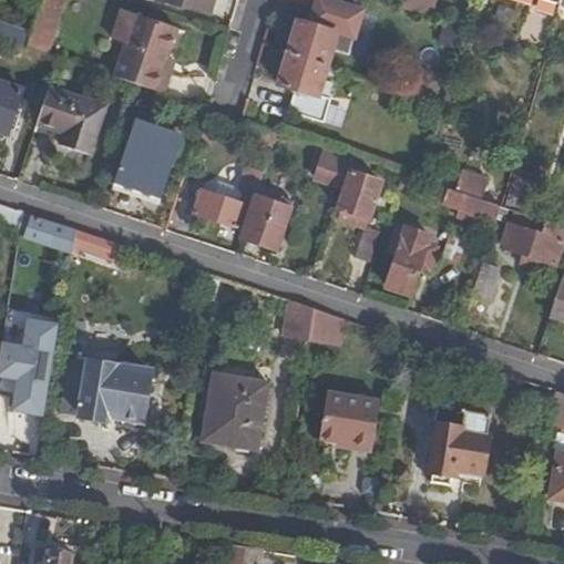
[(39,0),(26,48),(45,54),(60,0),(39,0)]
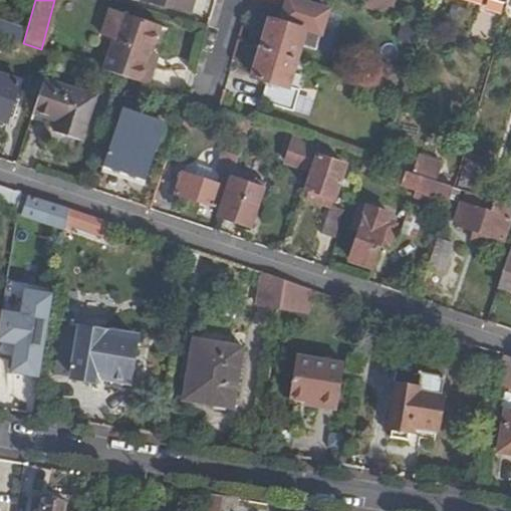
[(190,14),(193,0),(142,0),(190,14)]
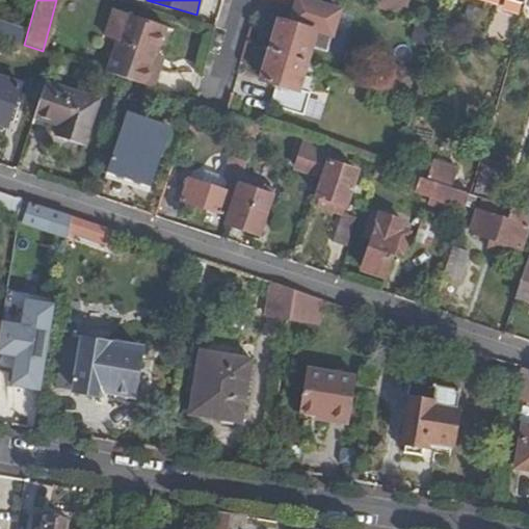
[(376,0),(374,7),(400,15),(404,0),(376,0)]
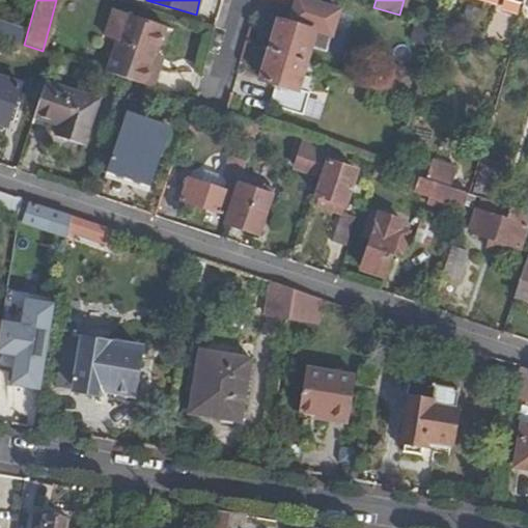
[(501,0),(501,1),(522,8),(523,0),(501,0)]
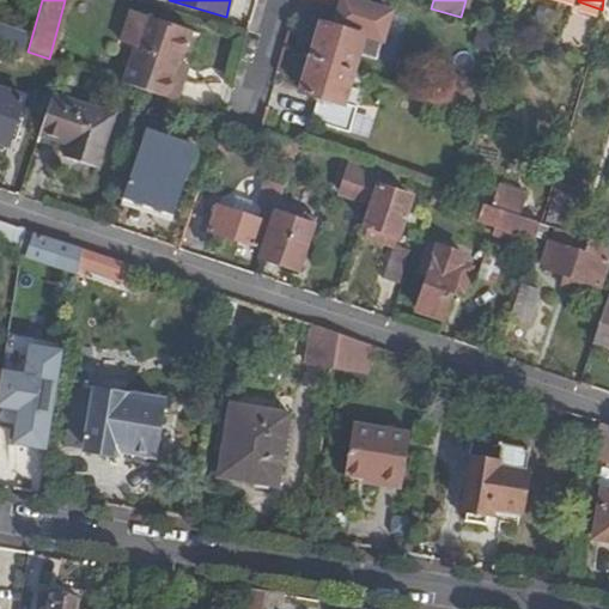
[(123,42),(138,47),(148,14),(135,10),(123,42)]
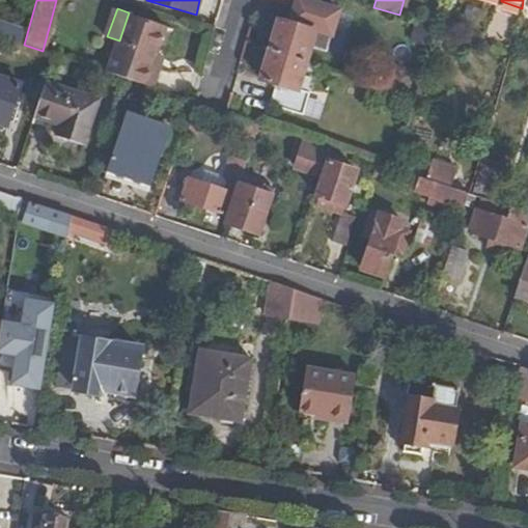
[(123,78),(155,89),(162,70),(155,66),(159,54),(168,26),(129,12),(119,40),(108,73),(123,78)]
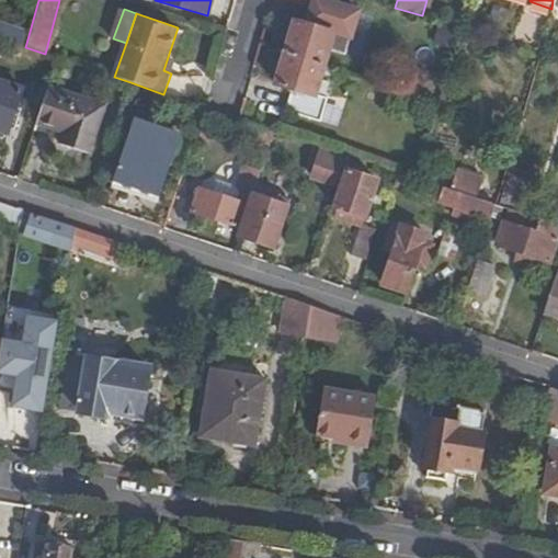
[(0,36),(14,41),(20,24),(0,18),(0,36)]
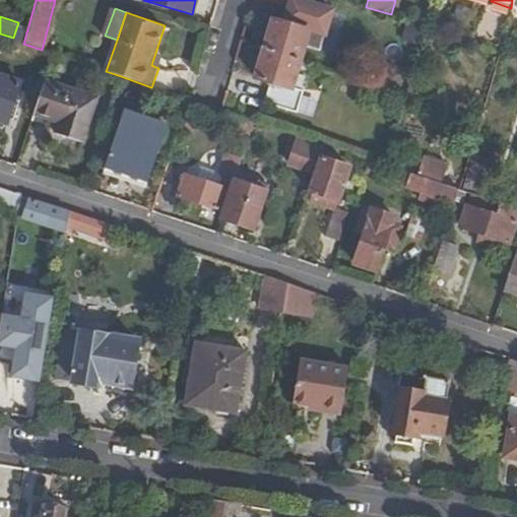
[(272,20),(263,49),(297,61),(307,33),(272,20)]
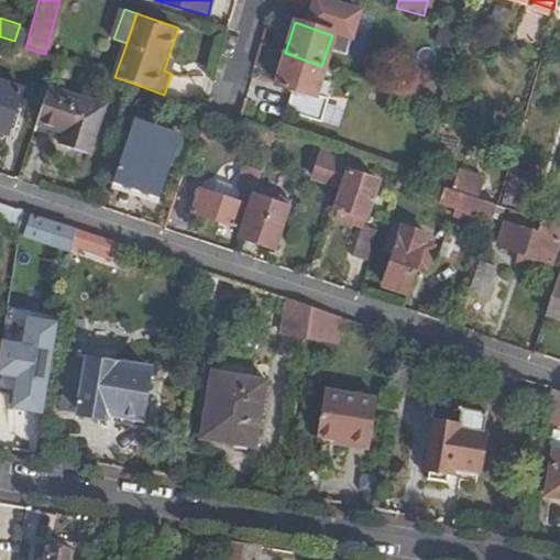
[(321,66),(285,53),(274,84),(311,96),(321,66)]
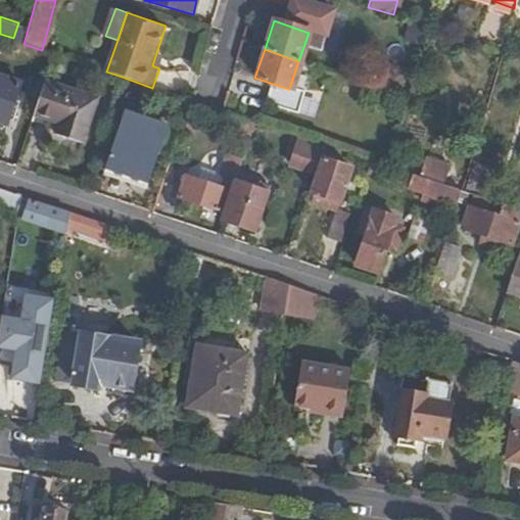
[(152,65),(159,68),(163,56),(156,53),(152,65)]
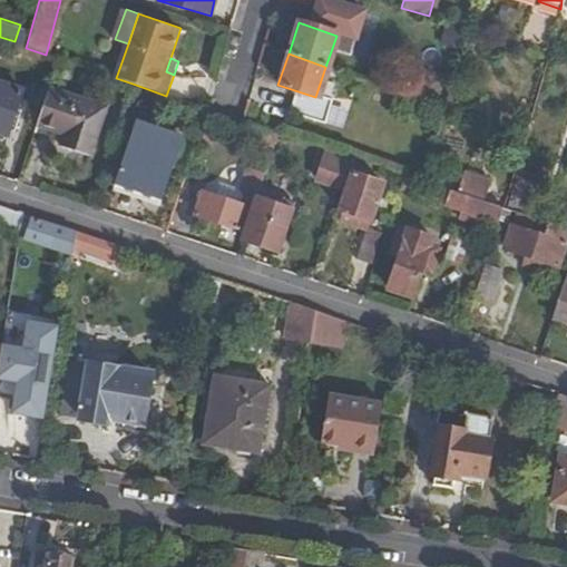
[(20,89),(0,81),(0,132),(6,134),(20,89)]
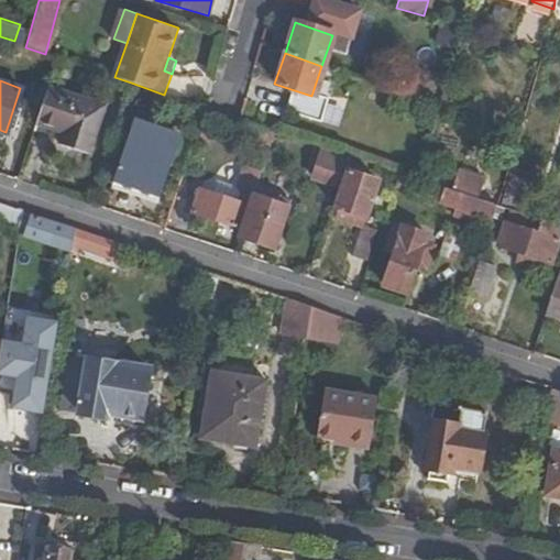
[(47,87),(36,123),(63,132),(58,145),(88,155),(103,107),(47,87)]
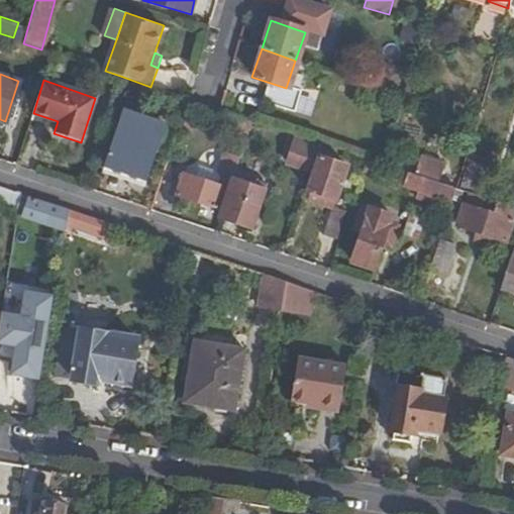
[(165,127),(122,113),(105,164),(146,180),(165,127)]
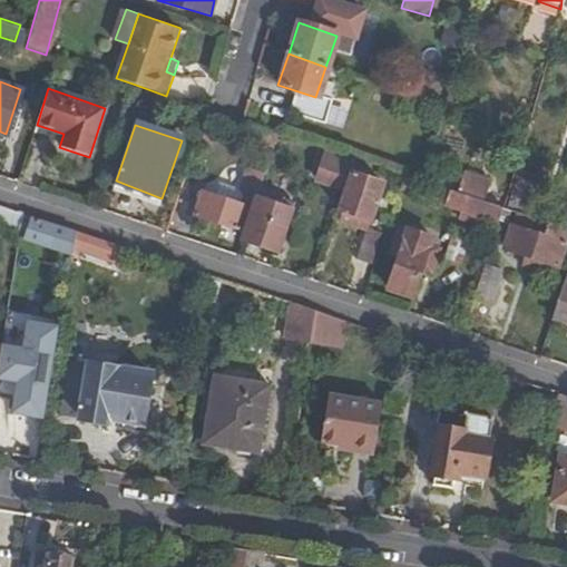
[(324,158),(320,170),(318,178),(339,187),(345,166),(324,158)]
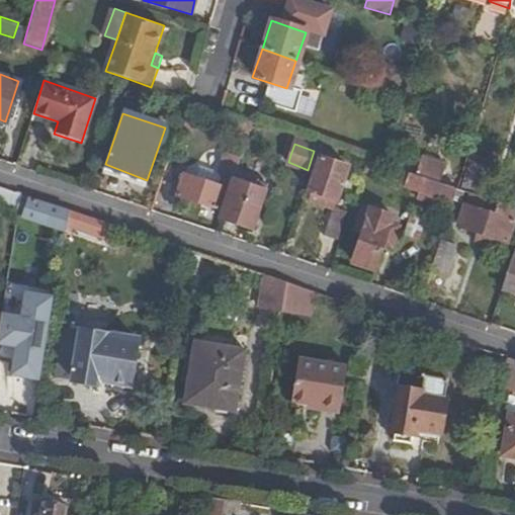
[(366,158),(358,155),(354,167),(362,170),(366,158)]
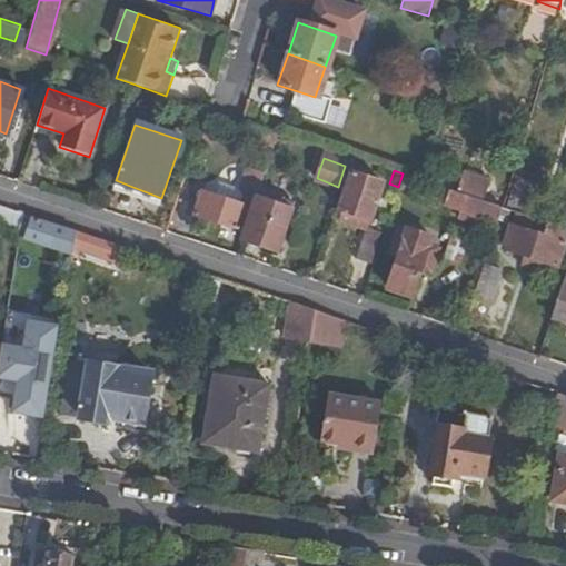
[(403,174),(398,187),(408,190),(411,177),(403,174)]
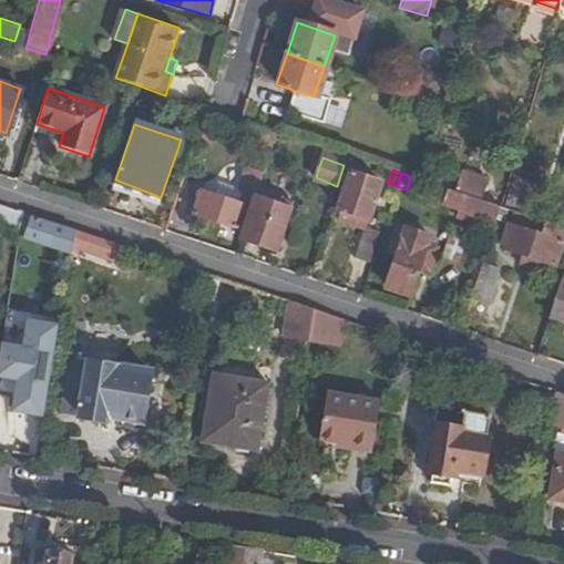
[(380,185),(349,175),(338,209),(368,219),(380,185)]
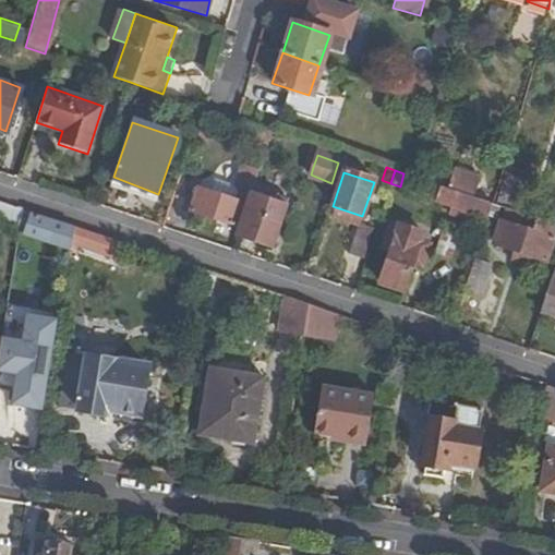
[(198,189),(231,201),(233,191),(230,184),(226,181),(213,177),(204,179),(201,180),(198,189)]
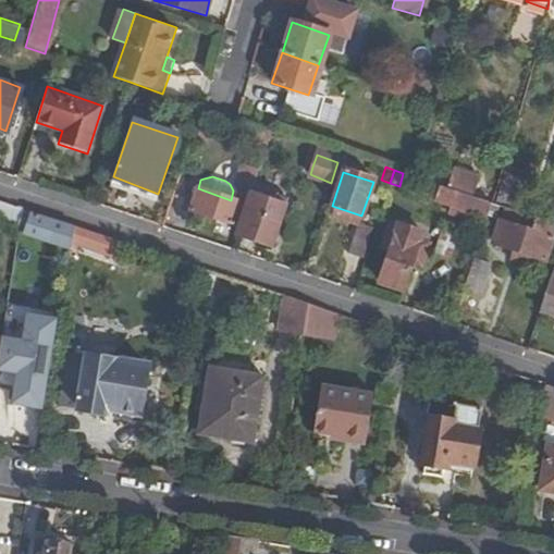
[(455,176),(451,188),(478,197),(481,185),(455,176)]
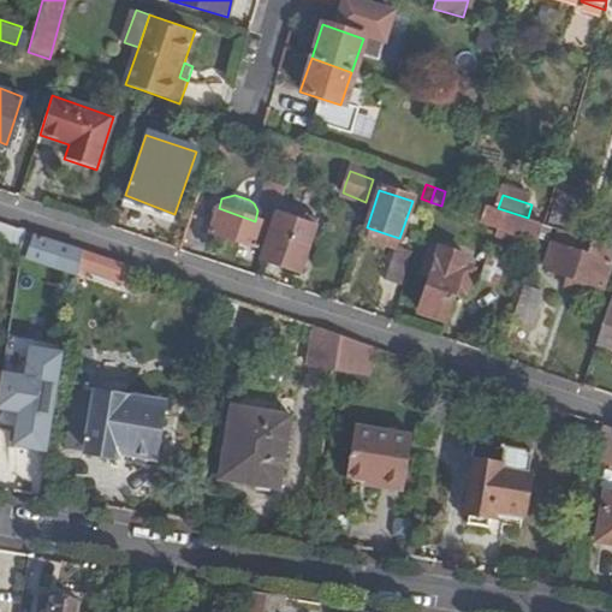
[(536,238),(542,223),(528,218),(498,208),(486,205),(481,220),(500,226),(497,237),(514,243),(516,231),(536,238)]
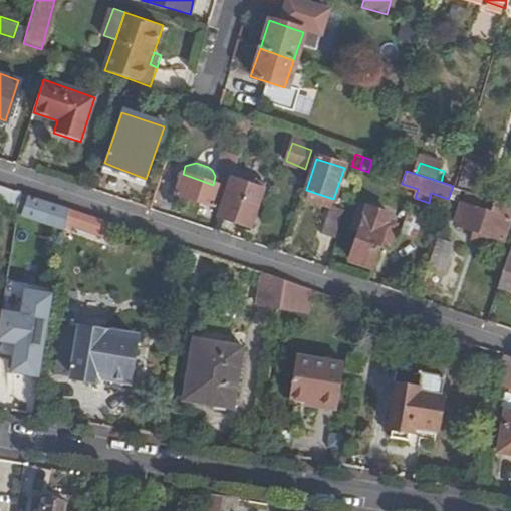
[(222,188),(213,185),(183,174),(176,195),(216,208),(222,188)]
